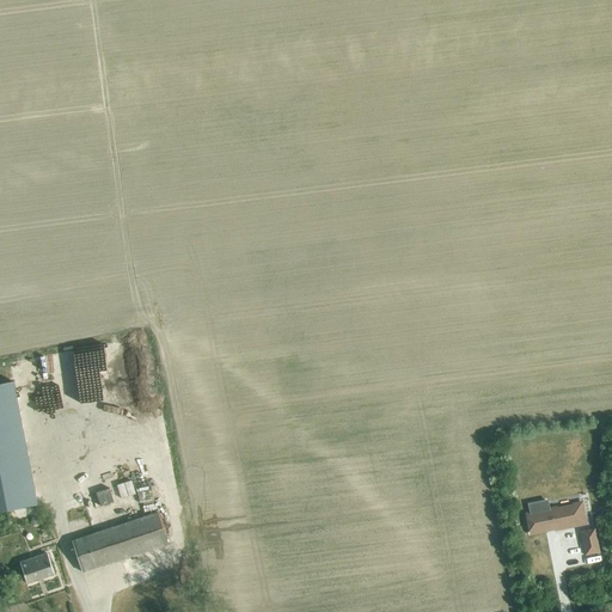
[(91,426),(118,421),(116,402),(136,399),(139,417),(163,414),(153,342),(103,349),(102,343),(80,347),(91,426)]
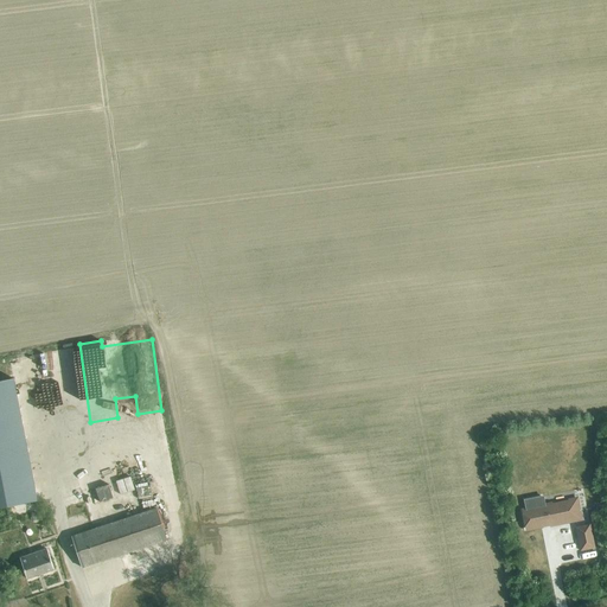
[(14,379),(0,381),(0,508),(38,502),(14,379)]
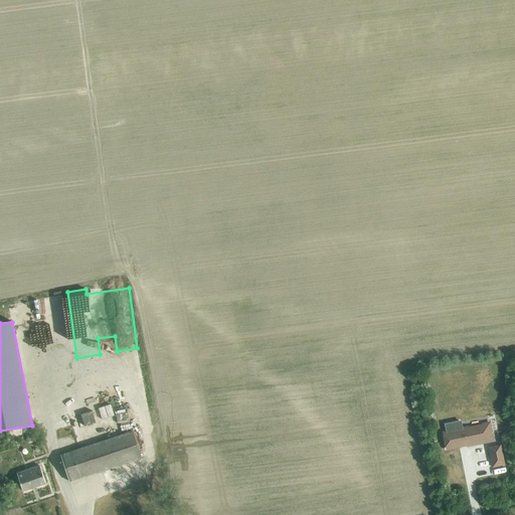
[(118,413),(120,421),(131,419),(129,411),(118,413)]
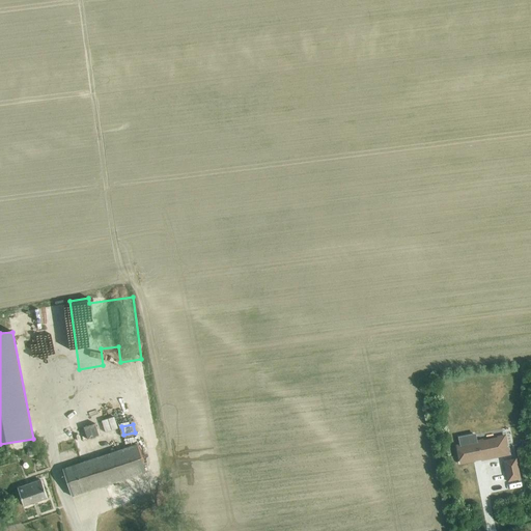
[(456,446),(460,466),(475,463),(475,462),(481,460),(481,462),(510,455),(508,447),(507,447),(506,444),(507,444),(506,435),(497,437),(497,438),(483,441),(483,440),(477,441),(475,434),(458,438),(459,445),(456,446)]
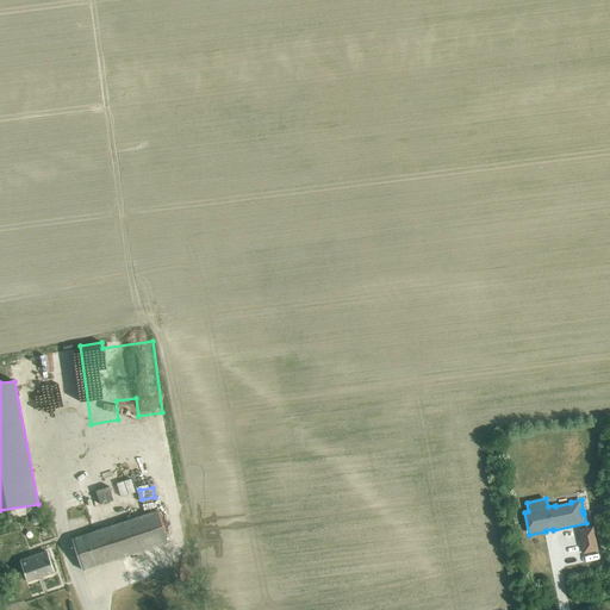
[(122,502),(107,503),(110,520),(124,517),(122,502)]
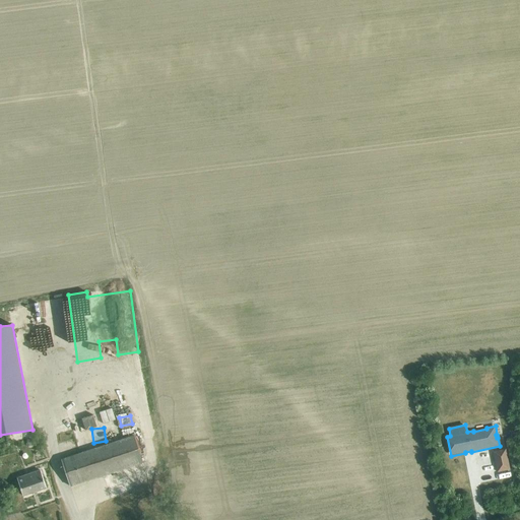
[(62,460),(70,486),(142,463),(133,436),(62,460)]
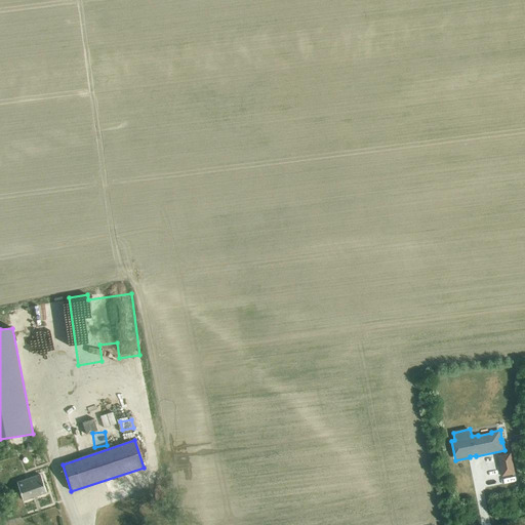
[(511,454),(497,456),(502,477),(515,475),(511,454)]
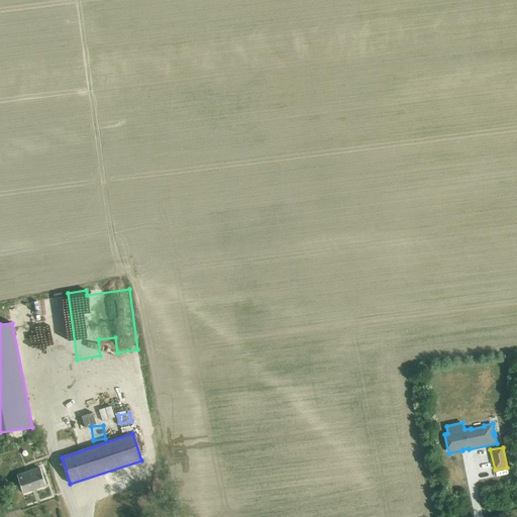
[(11,461),(14,471),(29,466),(26,455),(11,461)]
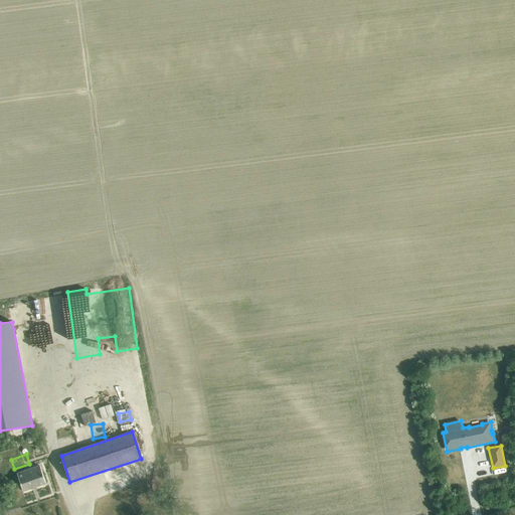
[(17,474),(23,491),(45,484),(40,466),(17,474)]
